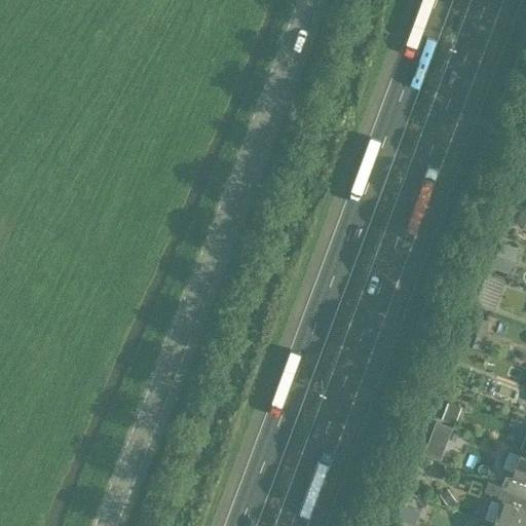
[(518,208),(512,223),(521,226),(525,213),(525,209),(525,208),(521,207),(518,208)]
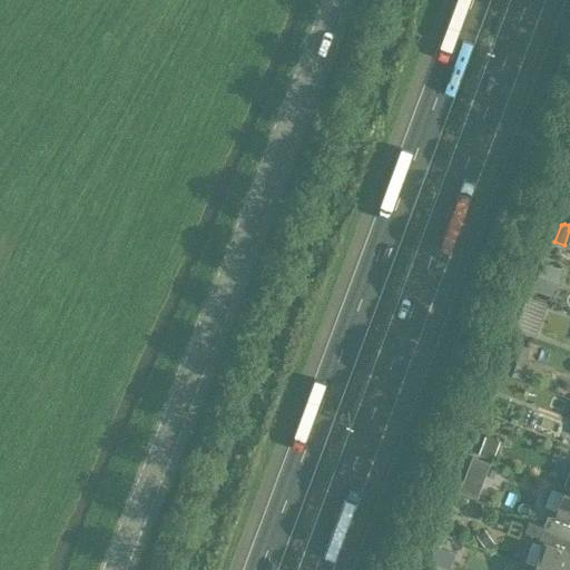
[(532,288),(552,296),(561,271),(541,263),(532,288)]
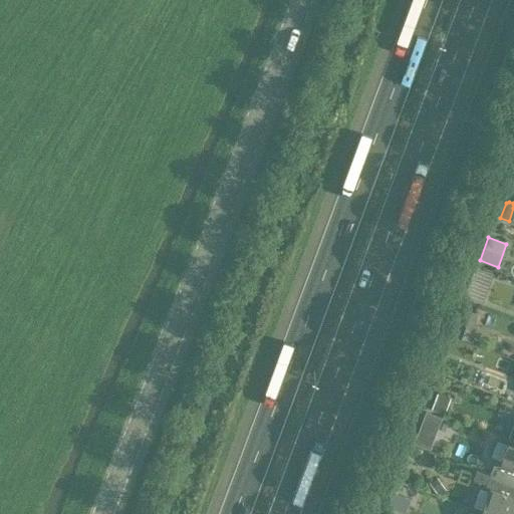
[(489,271),(475,266),(471,276),(485,281),(489,271)]
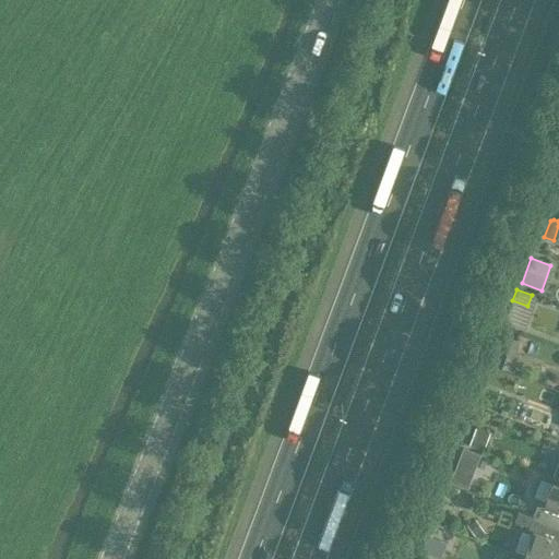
[(467,442),(480,448),(487,431),(474,426),(467,442)]
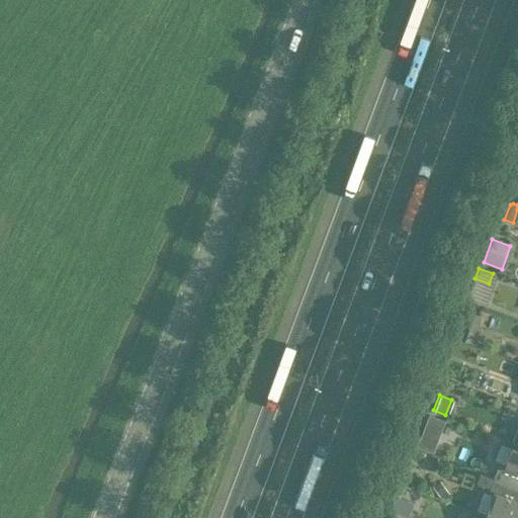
[(423,431),(417,446),(432,452),(438,437),(423,431)]
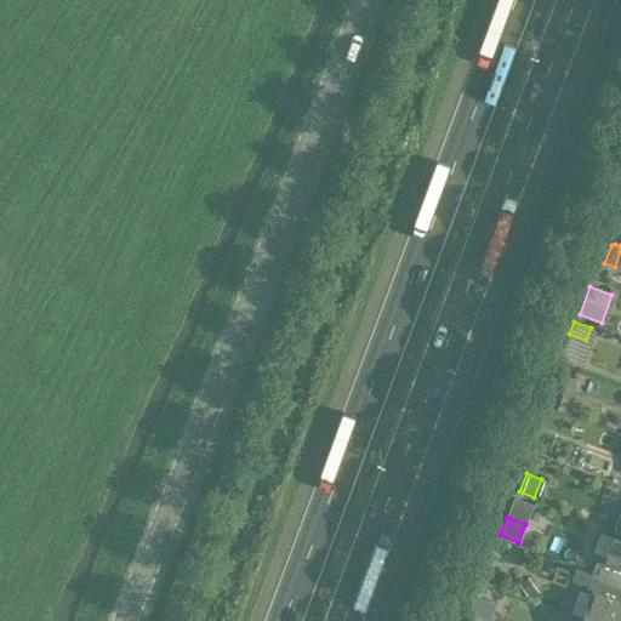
[(620,534),(613,531),(602,559),(597,558),(592,573),(620,584),(620,534)]
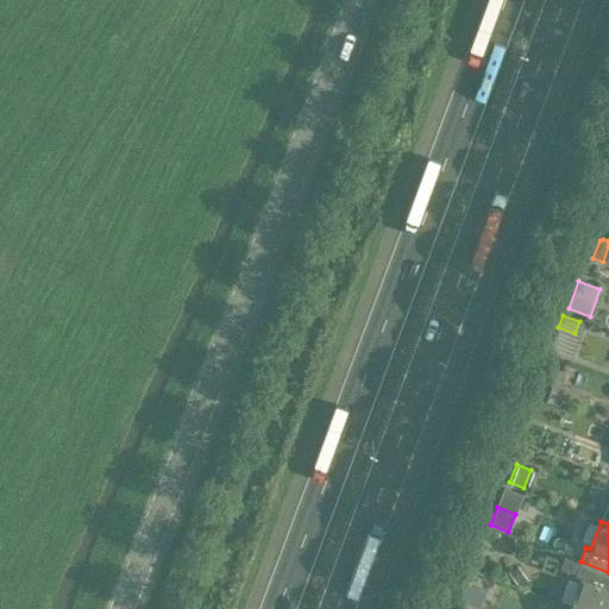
[(608,608),(608,590),(607,590),(608,582),(608,572),(581,562),(577,569),(575,577),(579,579),(570,606),(578,608),(608,608)]
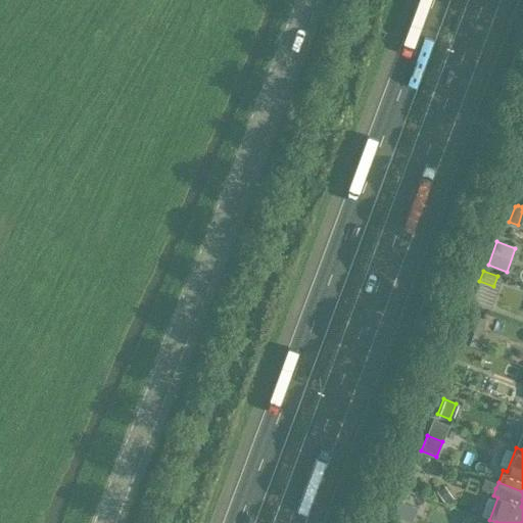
[(443,486),(436,491),(445,504),(452,498),(443,486)]
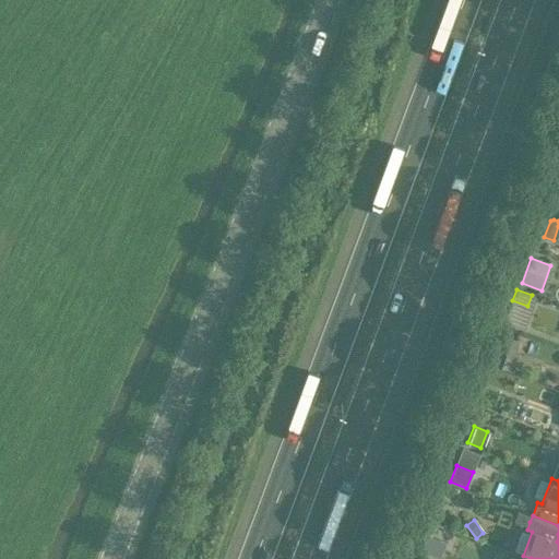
[(419,547),(415,558),(439,558),(440,555),(419,547)]
